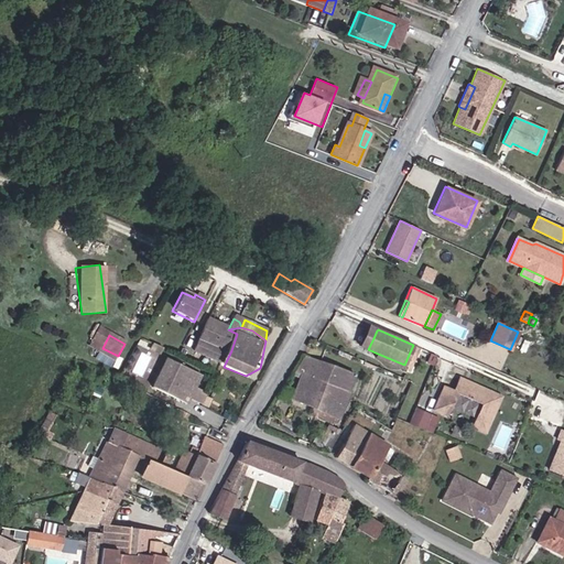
[(404,365),(378,354),(376,356),(409,370),(419,348),(413,345),(404,365)]
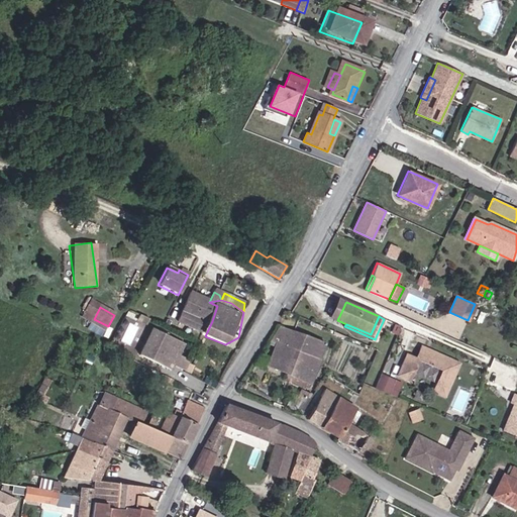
[(104,332),(108,326),(94,319),(91,325),(104,332)]
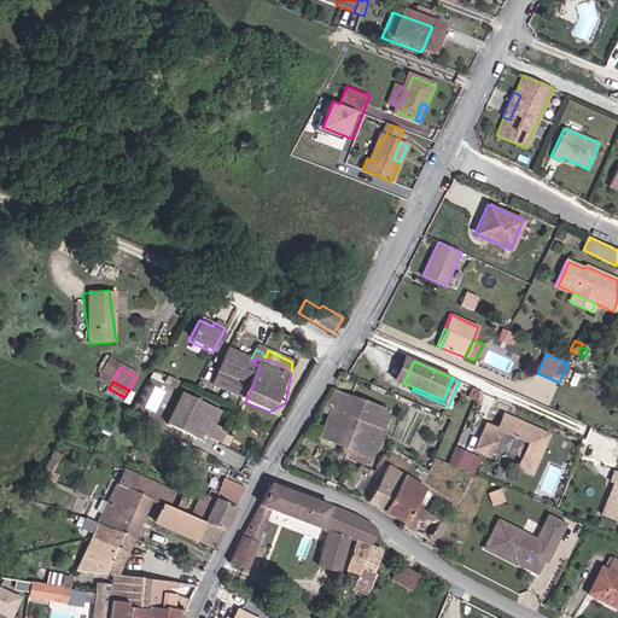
[(146,404),(155,409),(164,389),(156,384),(146,404)]
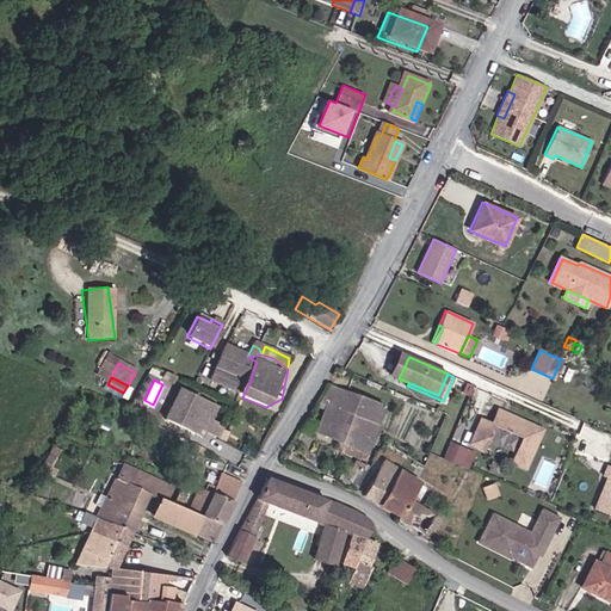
[(170,386),(155,415),(203,438),(217,408),(195,396),(196,394),(190,390),(191,389),(184,384),(183,387),(177,383),(174,388),(170,386)]
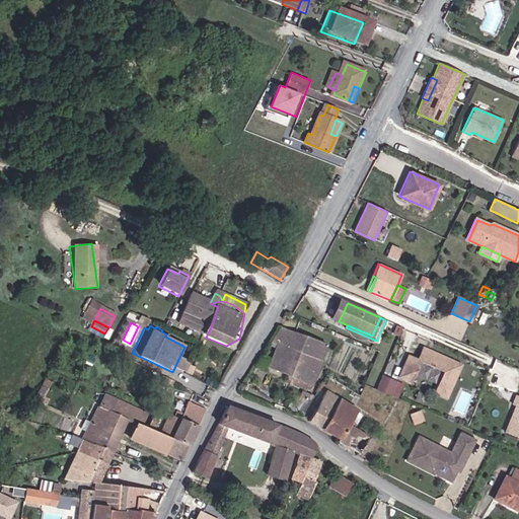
[(280,327),(275,335),(289,341),(287,346),(296,349),(293,357),(296,359),(290,374),(298,378),(311,383),(320,360),(319,360),(325,344),(280,327)]
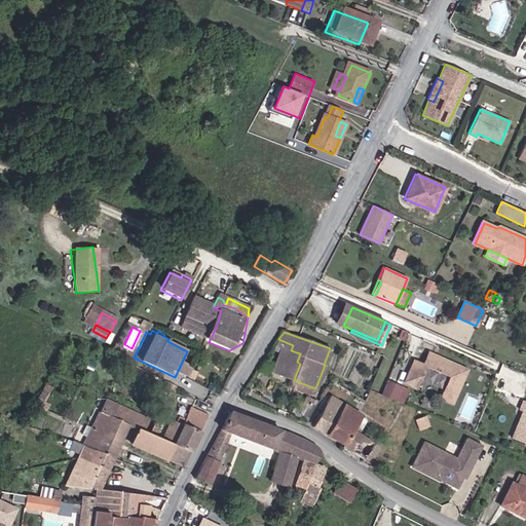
[(293,345),(278,339),(274,346),(280,348),(273,372),(294,379),(300,364),(297,362),(300,353),(291,350),(293,345)]
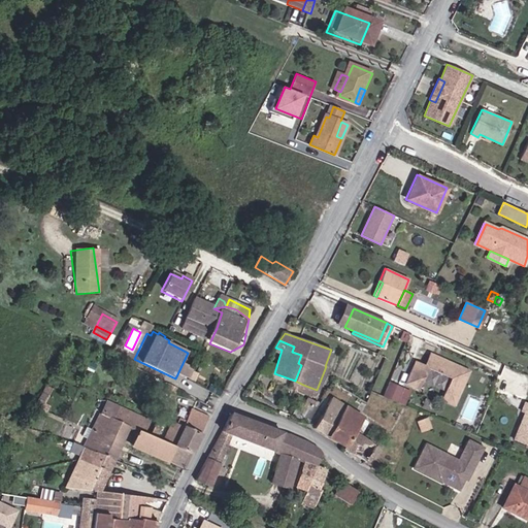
[(449,380),(439,400),(452,405),(467,372),(428,355),(423,368),(415,364),(405,385),(419,391),(428,370),(449,380)]
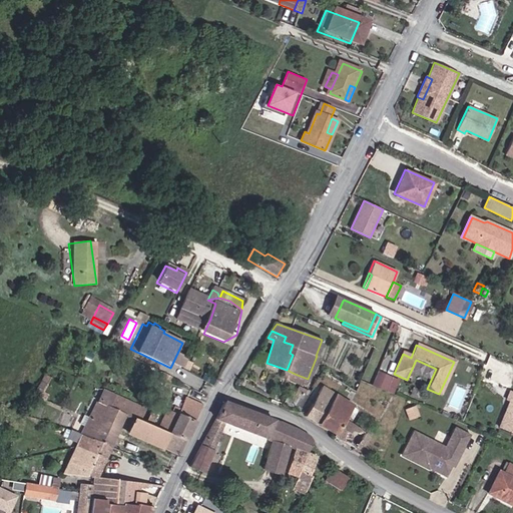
[(169,382),(171,379),(159,372),(157,376),(169,382)]
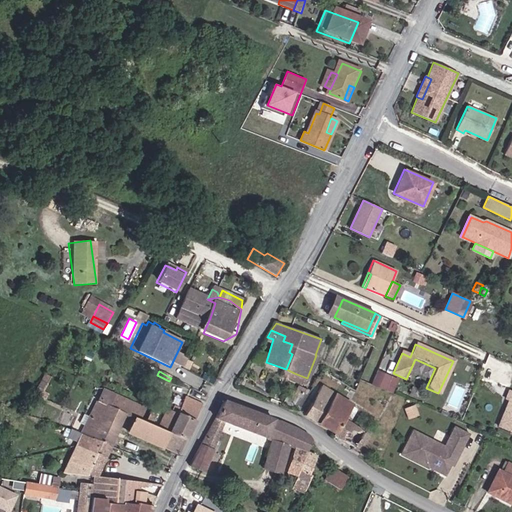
[(49,378),(43,374),(40,380),(46,383),(49,378)]
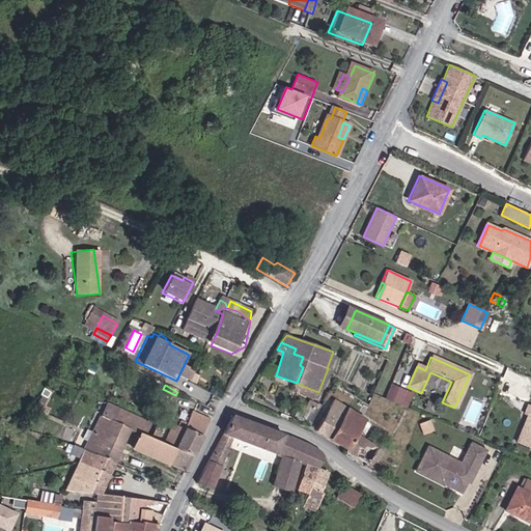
[(345,451),(366,464),(370,456),(378,459),(383,450),(362,438),(370,423),(365,420),(365,419),(334,399),(315,430),(346,449),(345,451)]
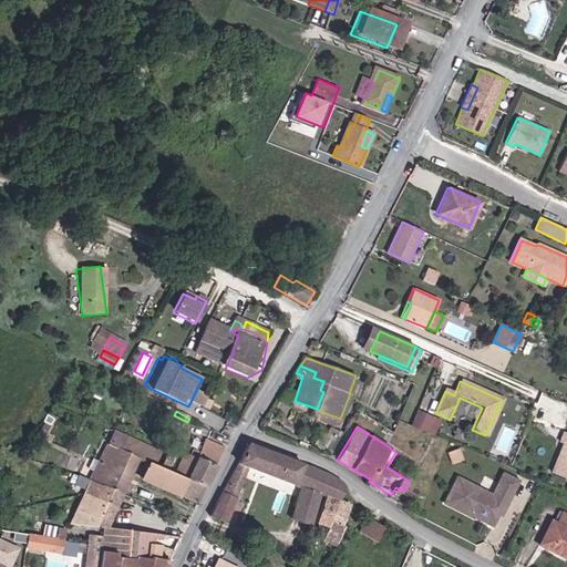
[(566,480),(566,433),(560,430),(556,440),(560,441),(547,471),(566,480)]
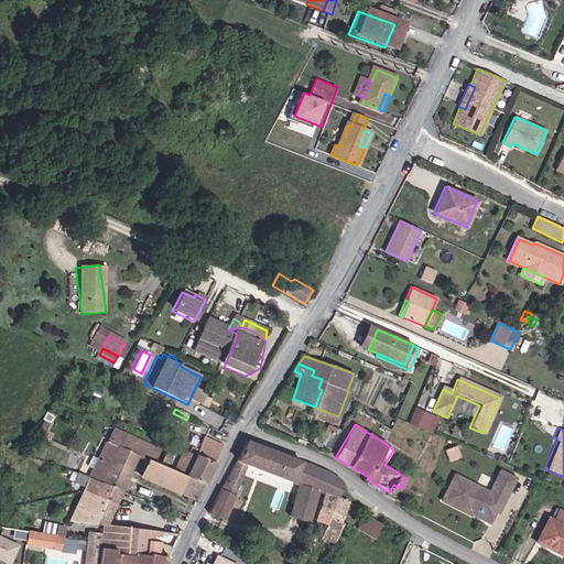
[(39,429),(35,435),(42,438),(45,432),(39,429)]
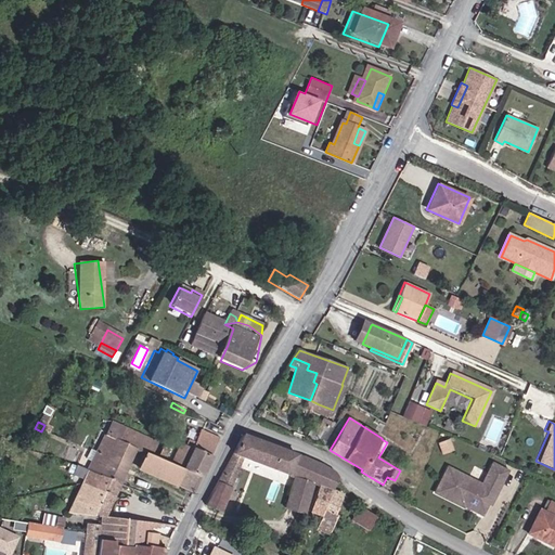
[(89,472),(117,482),(130,456),(142,461),(144,459),(145,455),(151,457),(156,444),(112,424),(89,472)]
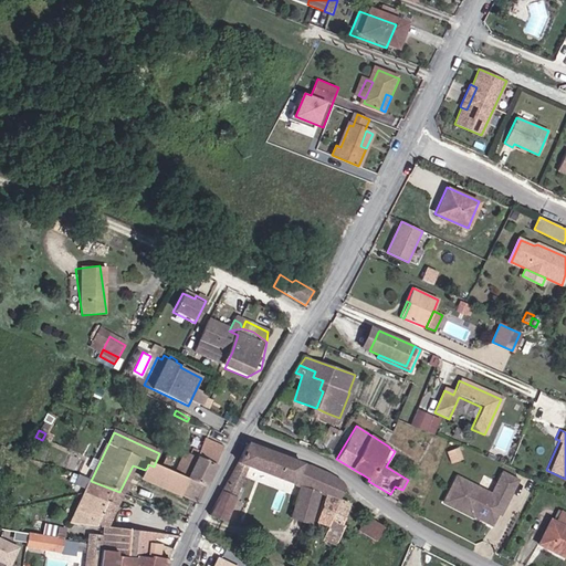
[(170,479),(201,492),(203,490),(201,488),(221,450),(202,440),(196,453),(188,449),(185,456),(177,452),(165,475),(170,479)]
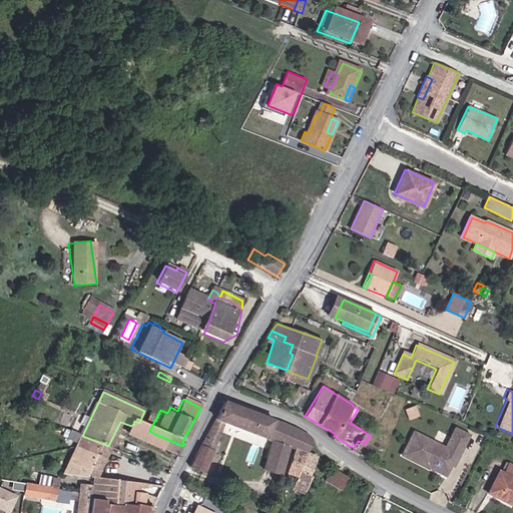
[(288,450),(295,430),(223,404),(209,431),(188,468),(203,475),(223,424),(260,437),(272,442),(259,440),(242,494),(271,503),(272,501),(288,450)]
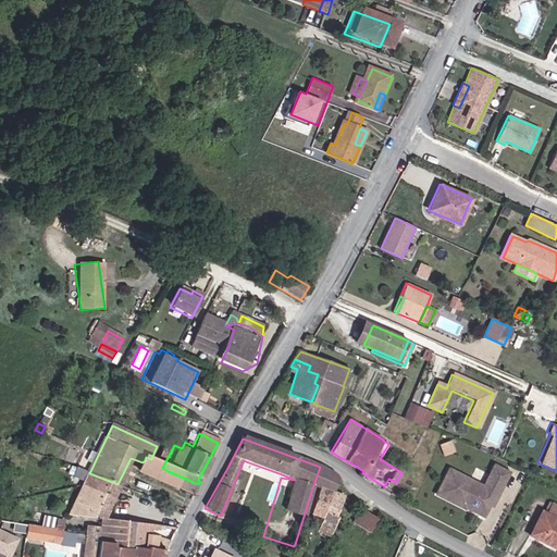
[(509,472),(483,459),(480,468),(505,480),(509,472)]
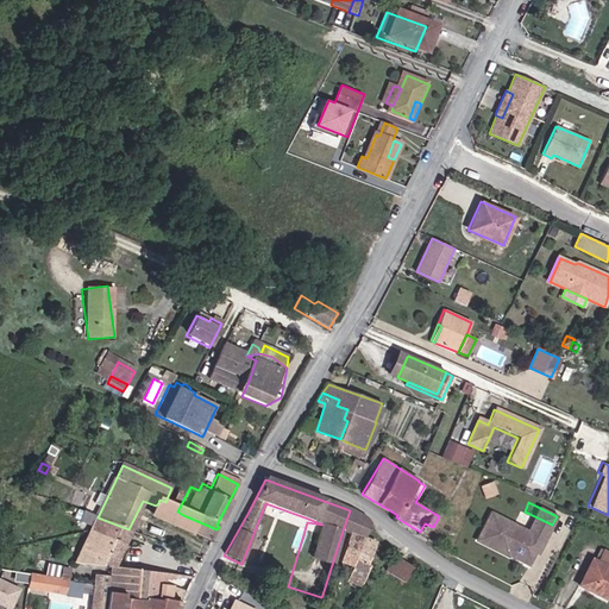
[(154,514),(177,526),(183,515),(177,512),(174,510),(158,503),(156,506),(154,514)]
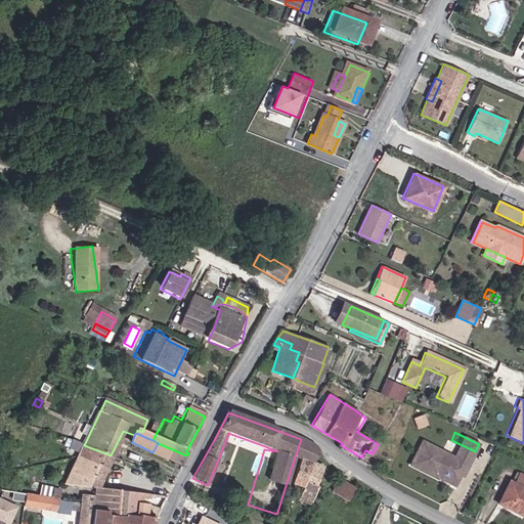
[(312,466),(316,454),(315,449),(310,445),(301,439),(294,460),(300,462),(289,491),(299,495),(290,517),(296,519),(304,498),(309,499),(321,471),(312,466)]
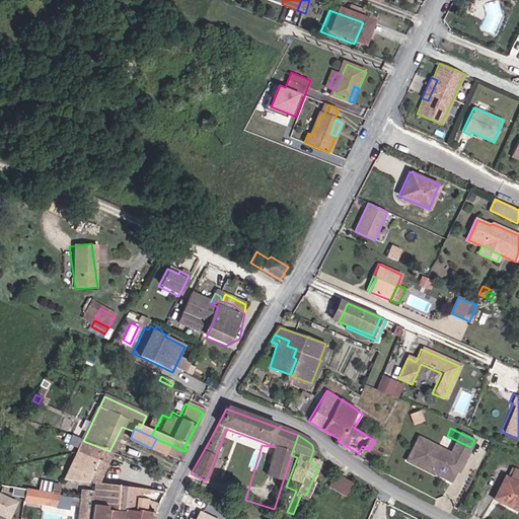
[(466,457),(470,447),(447,436),(441,448),(419,437),(408,460),(429,471),(431,467),(452,477),(463,455),(466,457)]
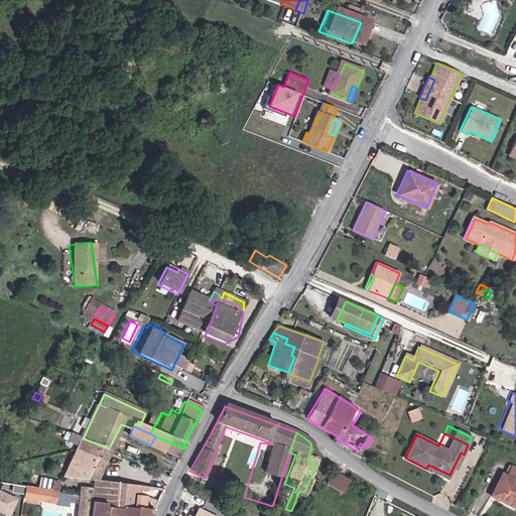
[(150,445),(177,461),(183,448),(155,436),(150,445)]
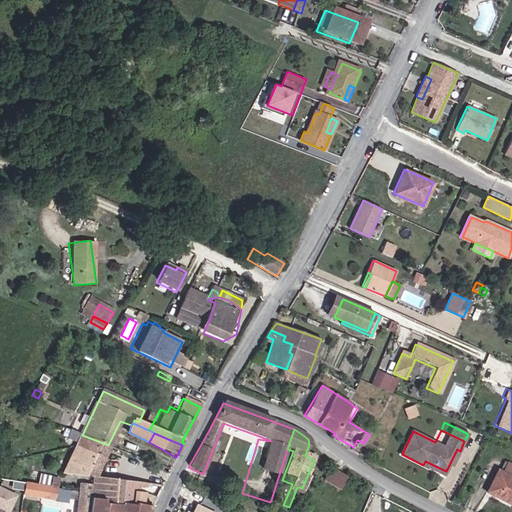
[(103,456),(108,445),(82,435),(76,446),(103,456)]
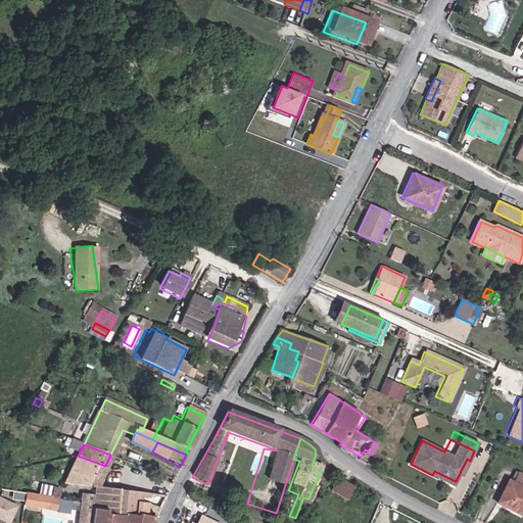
[(65,482),(96,486),(105,466),(78,456),(65,482)]
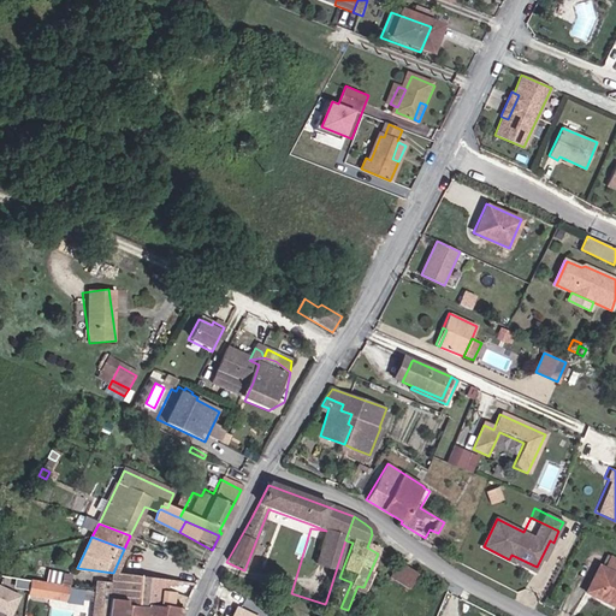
[(534,572),(537,567),(511,555),(509,560),(534,572)]
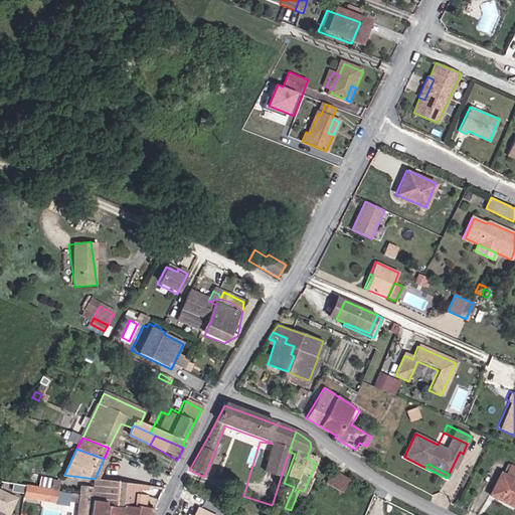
[(514,466),(510,464),(505,475),(501,473),(490,495),(499,499),(500,497),(511,502),(510,505),(514,507),(514,466)]
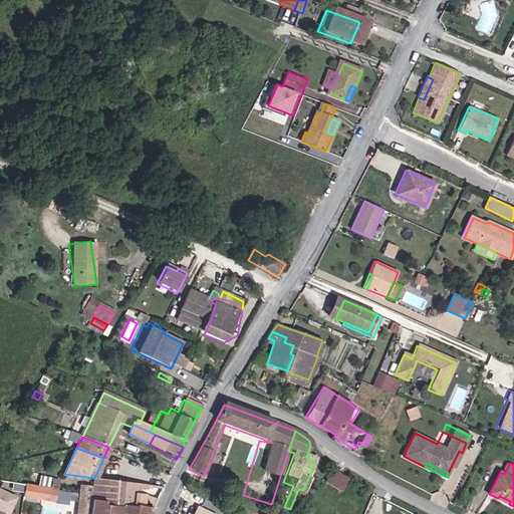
[(340,492),(348,479),(333,470),(325,482),(340,492)]
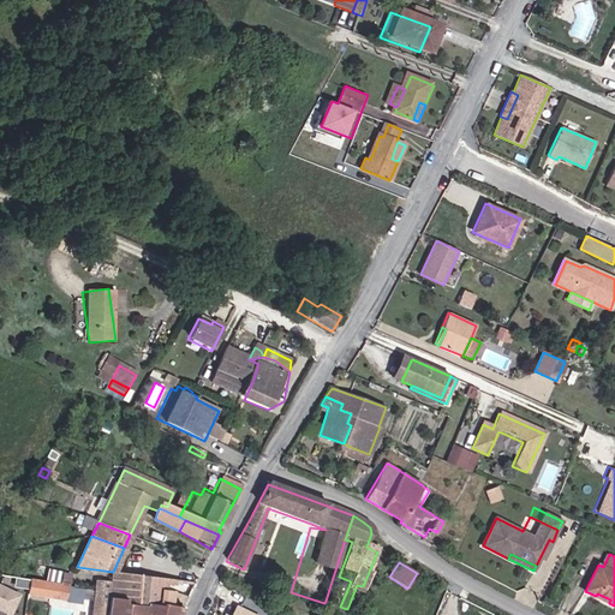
[(49,583),(33,580),(30,596),(69,602),(72,573),(51,571),(49,583)]
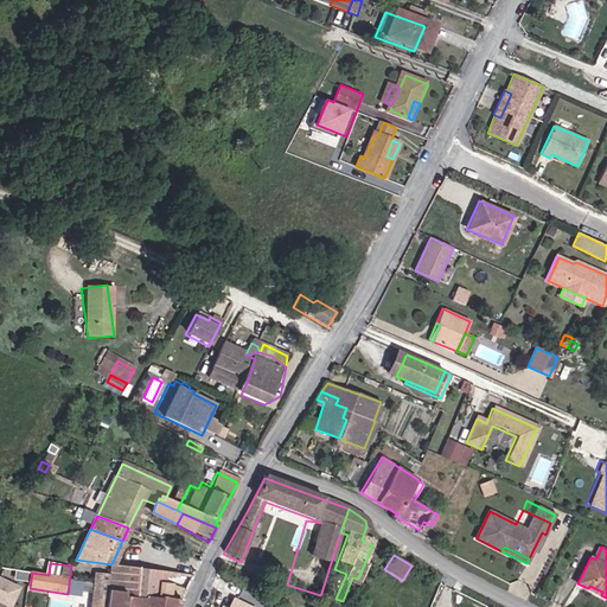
[(107,594),(139,596),(145,568),(112,564),(110,574),(108,583),(107,594)]
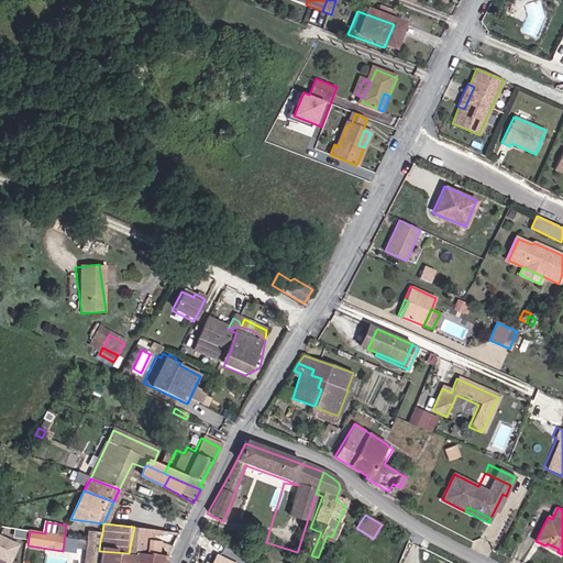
[(155,547),(169,549),(172,545),(150,543),(153,532),(161,532),(162,530),(134,527),(129,553),(153,555),(155,547)]
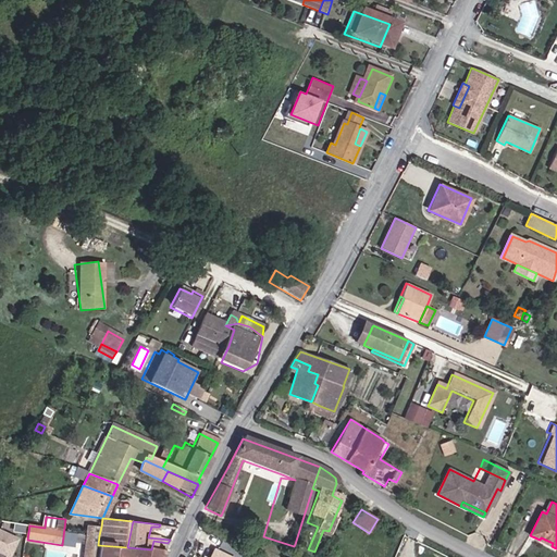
[(85,524),(84,533),(99,535),(101,527),(85,524)]
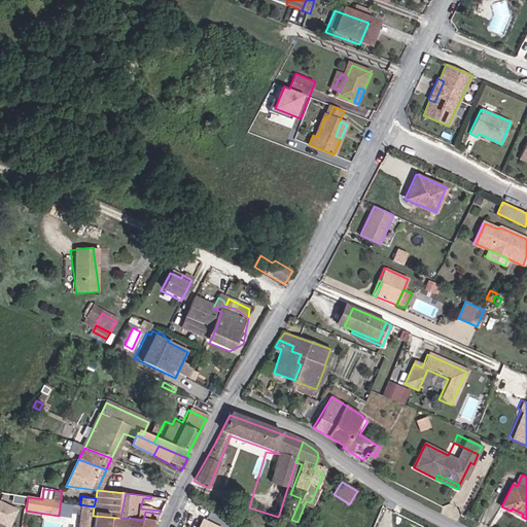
[(0,498),(0,526),(6,526),(7,526),(8,526),(12,526),(22,508),(0,498)]
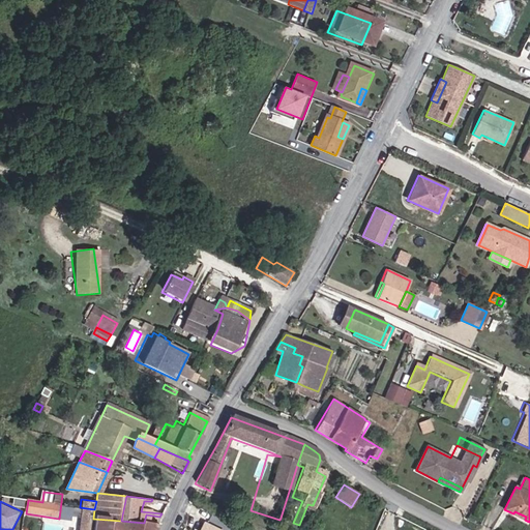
[(91,529),(93,519),(94,509),(80,507),(76,529),(91,529)]
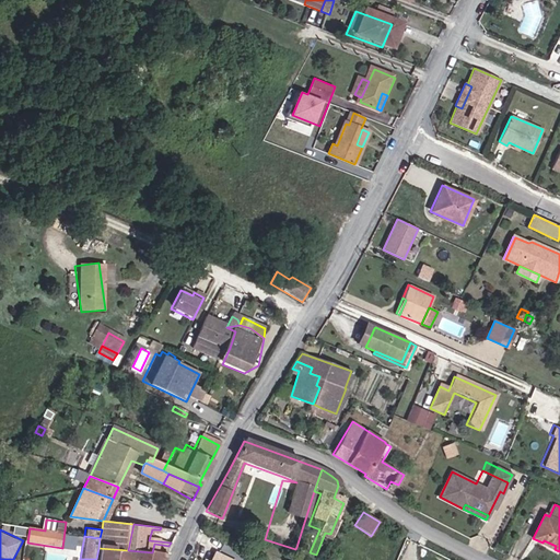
[(96,559),(162,559),(168,546),(154,544),(152,552),(128,550),(98,548),(96,559)]
